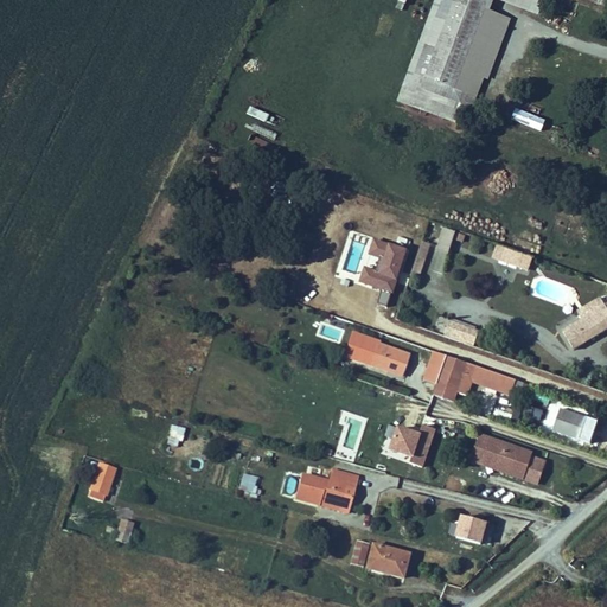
[(421,0),(395,74),(457,96),(489,10),(470,4),(470,0),(421,0)]
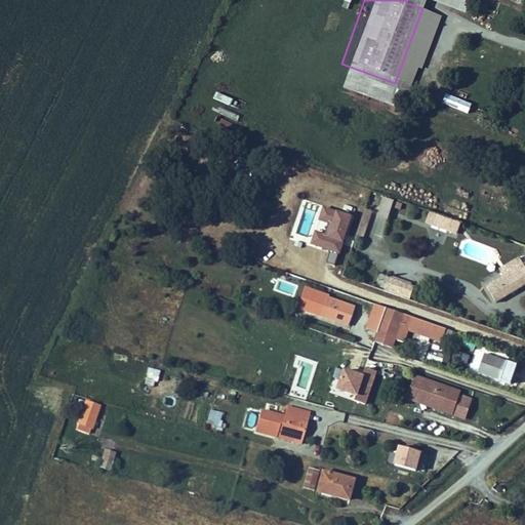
[(469,115),(473,106),(446,94),(442,103),(469,115)]
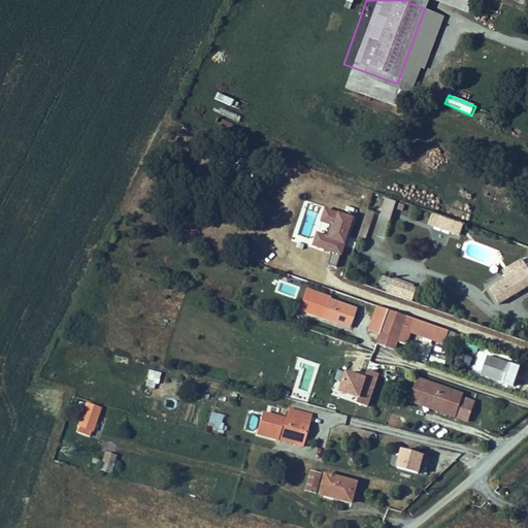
[(333,188),(330,195),(348,201),(351,193),(333,188)]
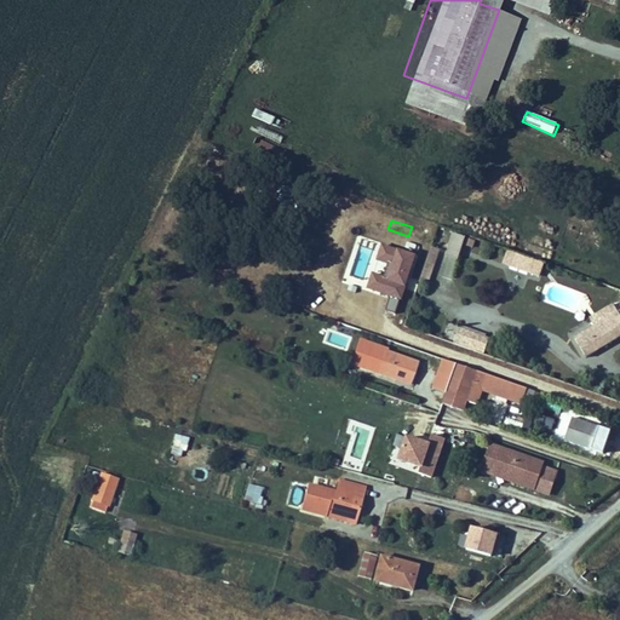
[(501,265),(506,251),(454,233),(443,262),(455,267),(460,251),(501,265)]
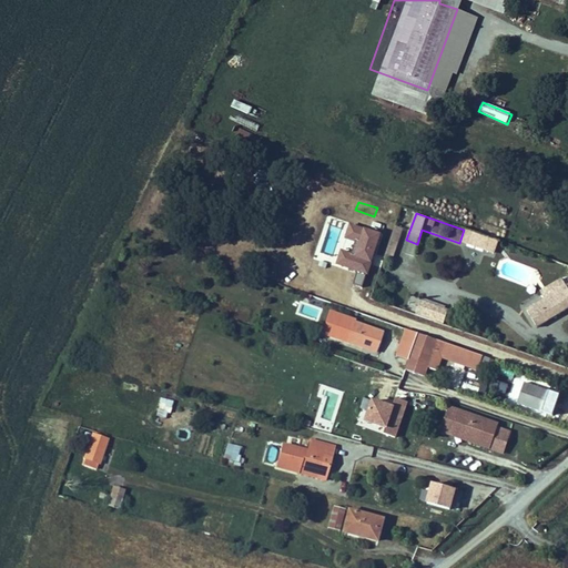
[(362,288),(379,236),(351,226),(337,265),(357,273),(353,285),(362,288)]
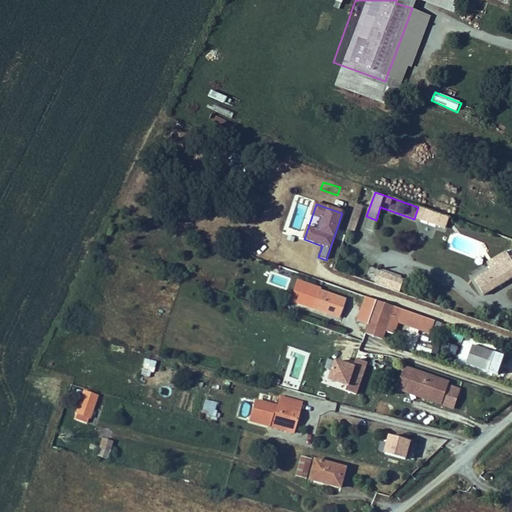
[(358,221),(363,206),(355,204),(351,219),(358,221)]
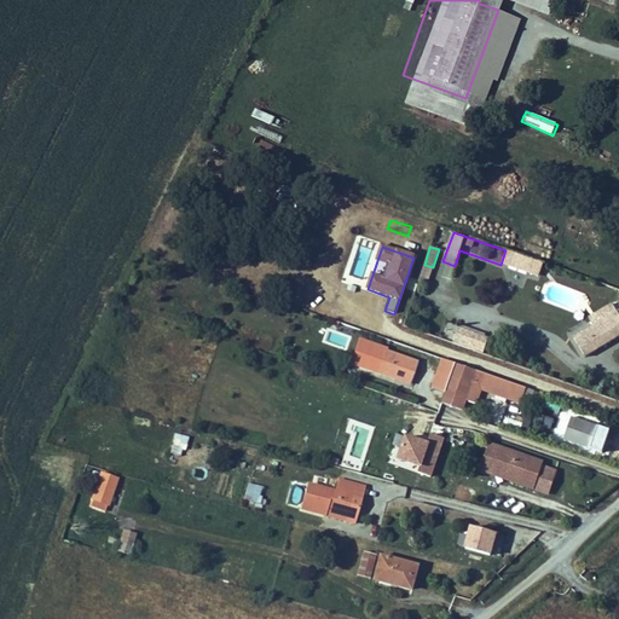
[(505,250),(501,265),(538,278),(544,264),(505,250)]
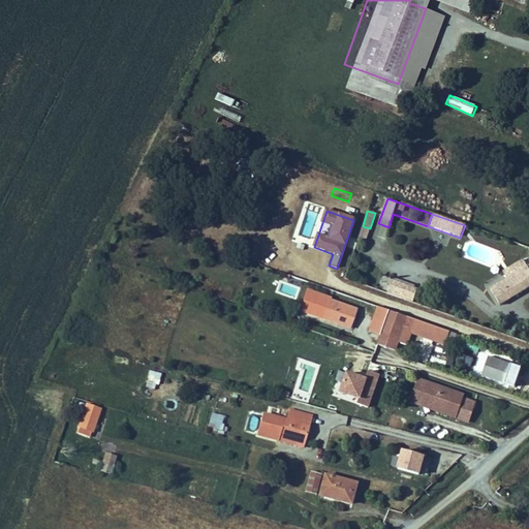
[(528,261),(523,255),(516,260),(524,271),(528,267),(528,261)]
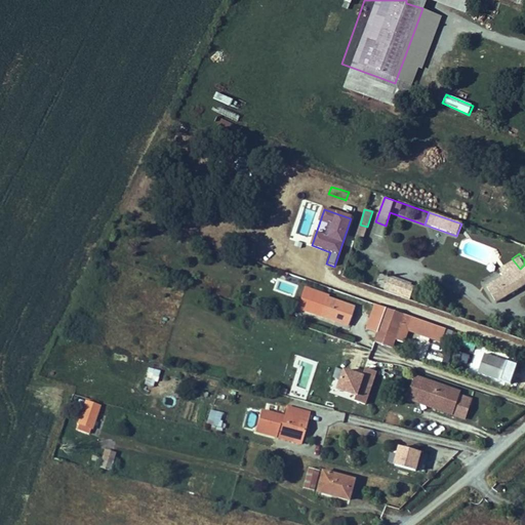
[(520,269),(512,258),(480,285),(492,300),(524,275),(520,269)]
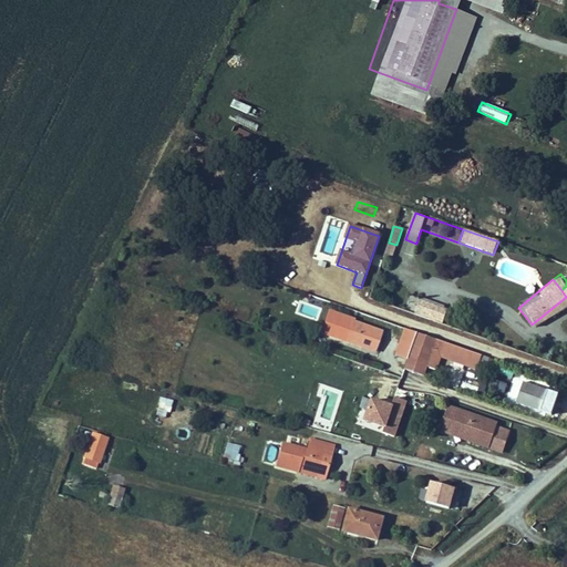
[(420,300),(415,318),(444,323),(447,306),(420,300)]
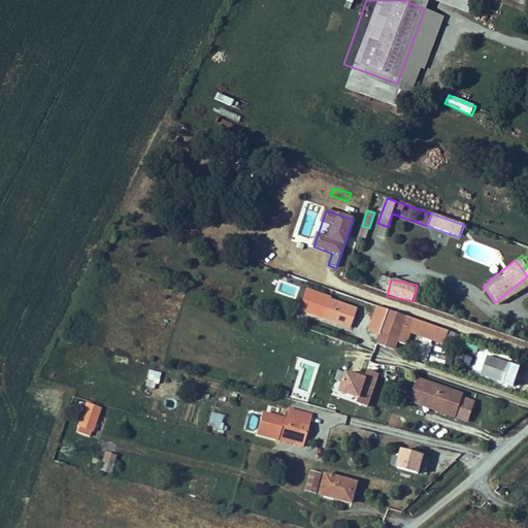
[(318,290),(312,307),(337,316),(343,298),(318,290)]
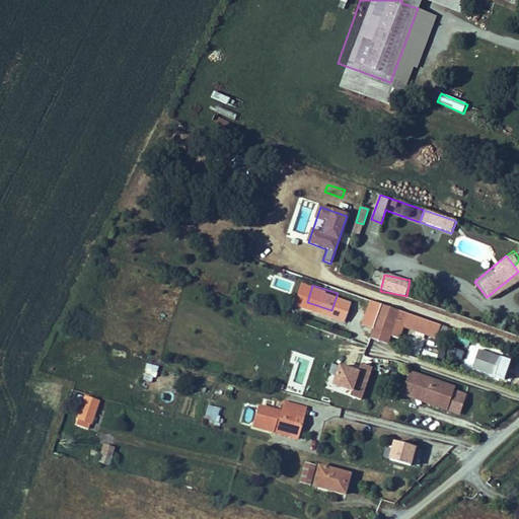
[(370,313),(364,330),(379,336),(384,318),(370,313)]
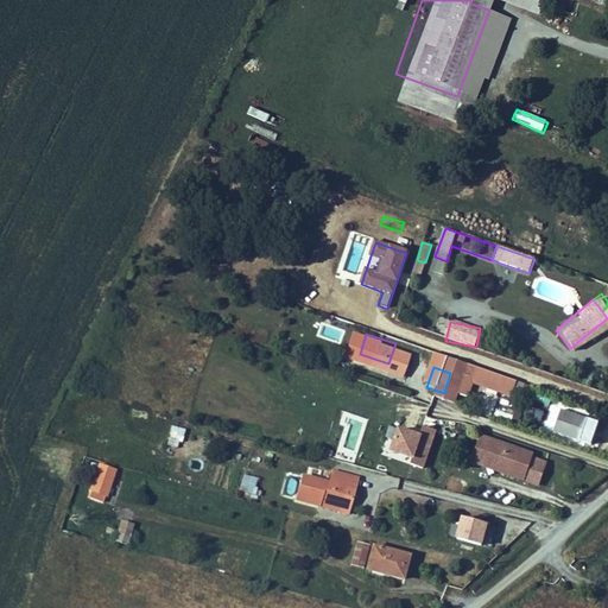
[(551,398),(544,418),(569,428),(576,405),(551,398)]
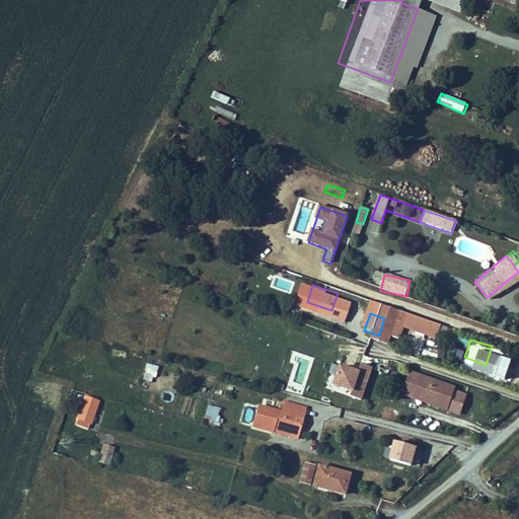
[(302,383),(310,360),(300,357),(293,379),(302,383)]
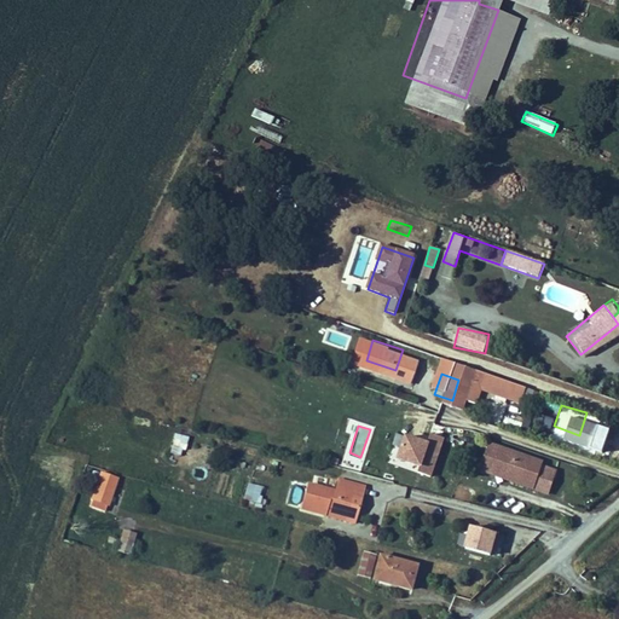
[(603,446),(607,433),(599,431),(595,444),(603,446)]
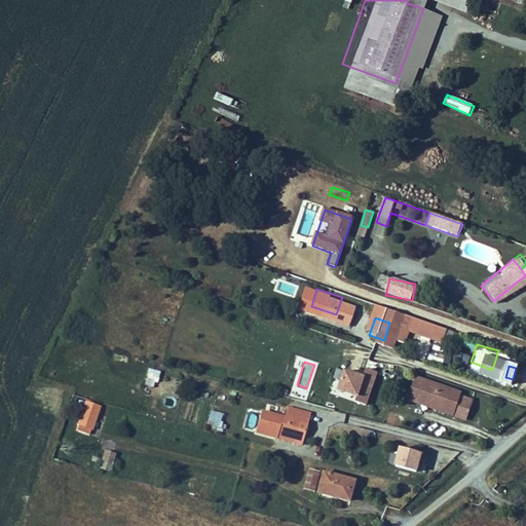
[(328,393),(367,407),(378,373),(366,369),(364,377),(337,368),(328,393)]
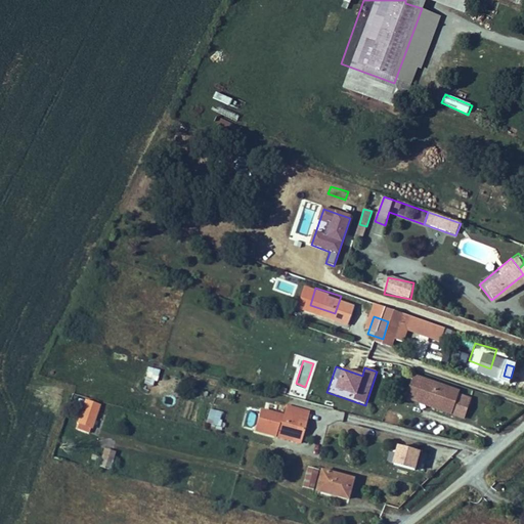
[(400,389),(413,394),(415,389),(424,392),(422,397),(446,405),(452,387),(431,380),(433,375),(407,366),(400,389)]
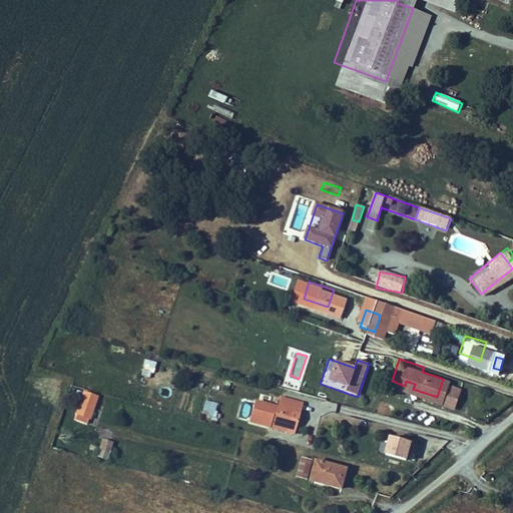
[(150,382),(154,362),(144,360),(139,379),(150,382)]
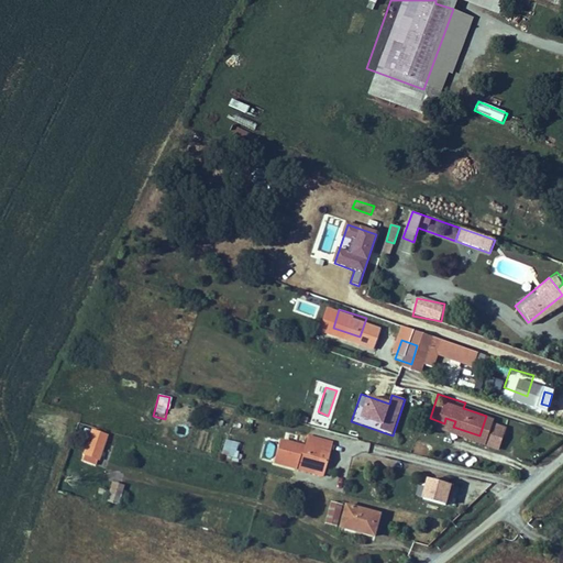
[(465,403),(463,408),(486,416),(487,410),(465,403)]
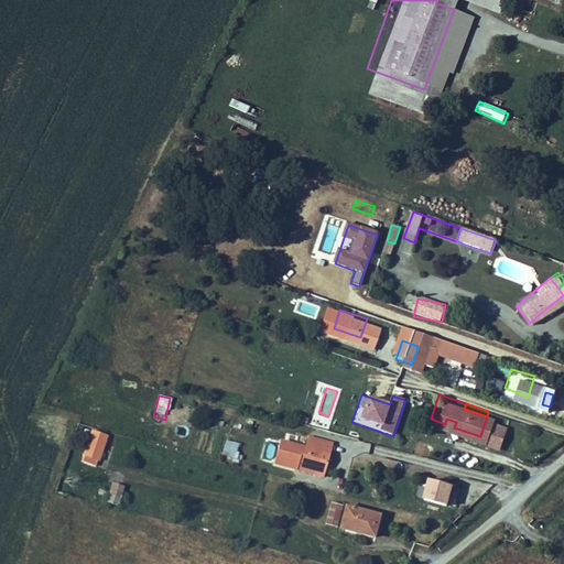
[(446,419),(445,424),(454,427),(456,422),(446,419)]
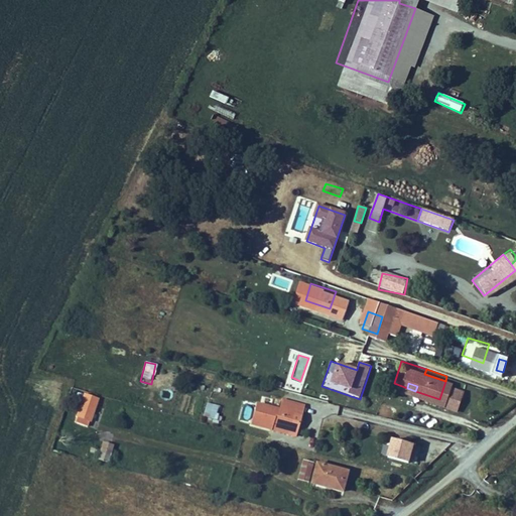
[(266,401),(257,398),(244,394),(238,415),(257,420),(258,415),(276,421),(278,414),(280,405),(287,407),(289,396),(269,391),(266,401)]
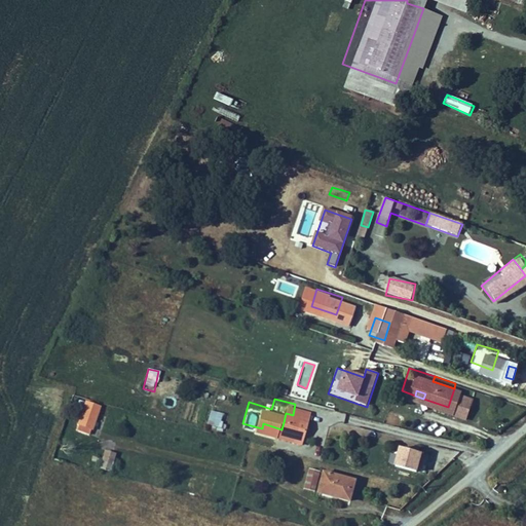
[(74,400),(69,420),(82,424),(88,403),(74,400)]
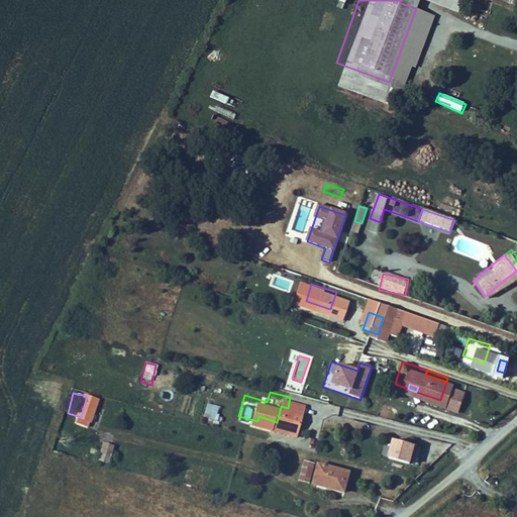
[(187,411),(191,396),(184,394),(180,410),(187,411)]
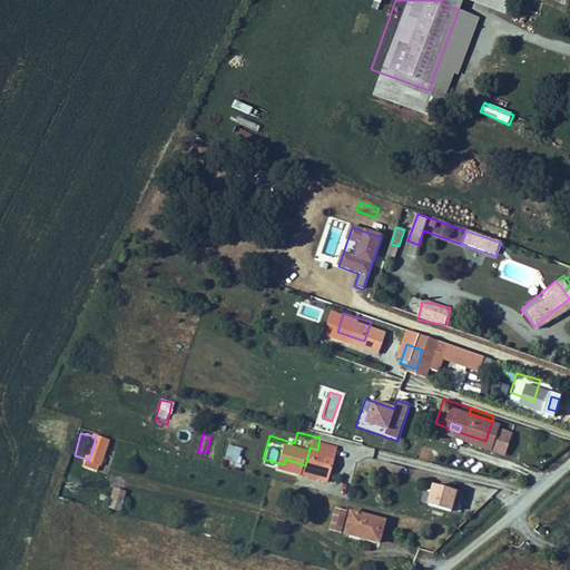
[(228,444),(223,461),(237,465),(242,449),(228,444)]
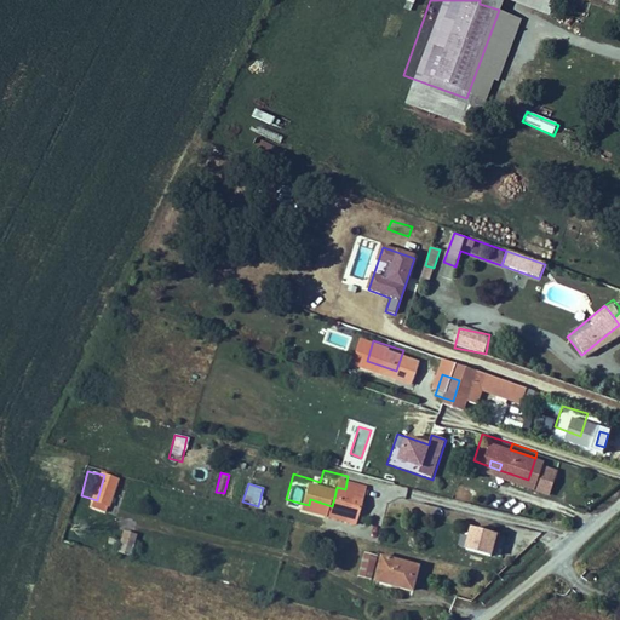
[(337,487),(334,498),(342,500),(345,489),(337,487)]
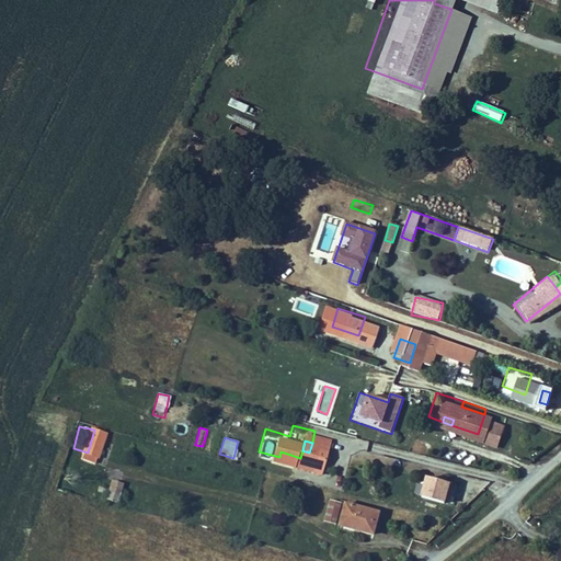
[(88,453),(73,448),(71,457),(86,461),(88,453)]
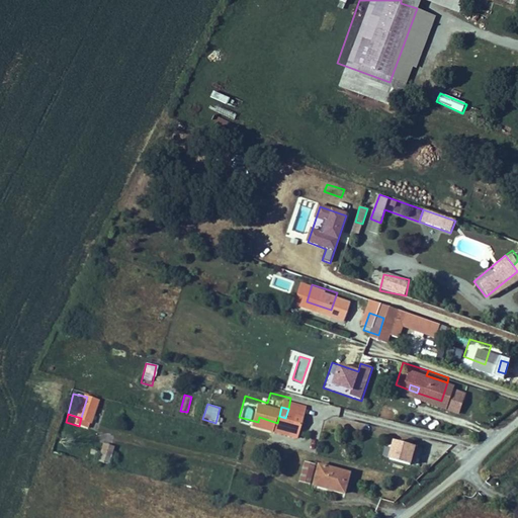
[(97,435),(91,457),(101,460),(107,438),(97,435)]
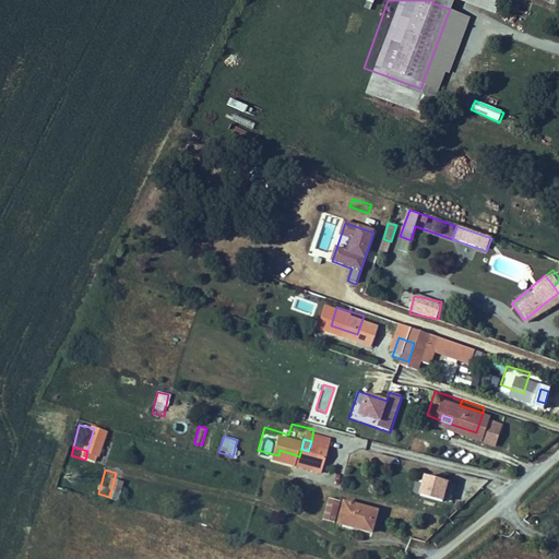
[(444,504),(450,483),(425,476),(419,498),(444,504)]
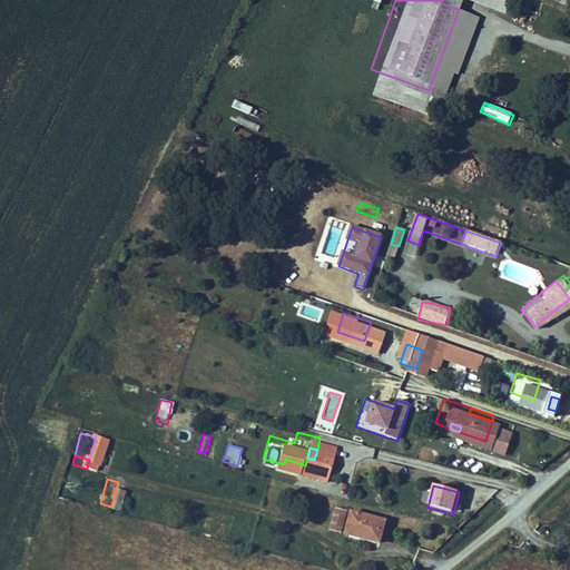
[(337,504),(331,524),(365,533),(370,513),(337,504)]
